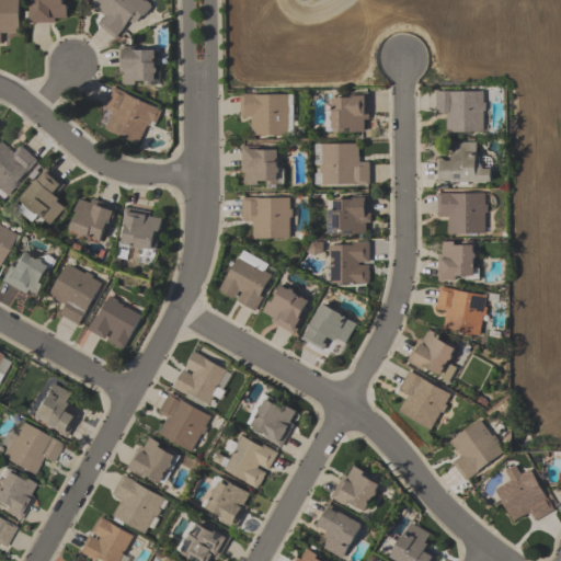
[(19,0),(20,33),(1,33),(1,43),(0,43),(0,0),(19,0)]
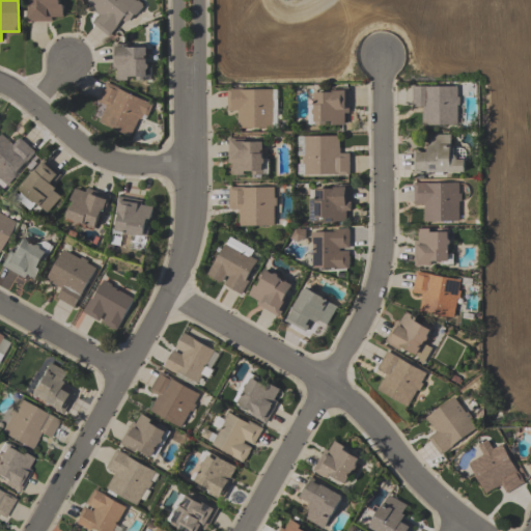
[(27,22),(27,4),(31,4),(31,0),(60,0),(60,4),(63,4),(63,17),(52,18),(52,21),(27,22)]
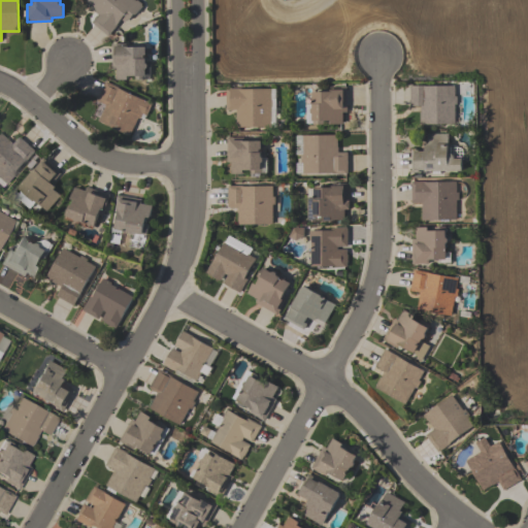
[(98,14),(85,4),(88,0),(137,0),(142,4),(141,5),(143,6),(135,15),(134,13),(128,21),(127,20),(125,23),(121,20),(118,25),(108,36),(92,23),(98,14)]
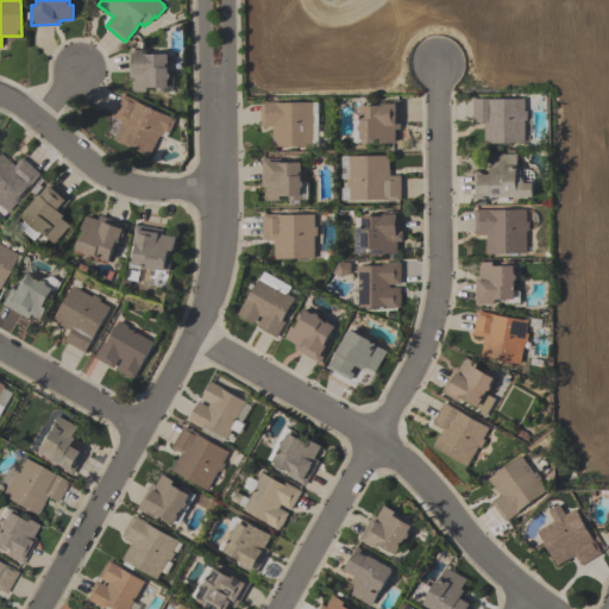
[(135,92),(135,79),(129,79),(129,51),(148,50),(148,54),(168,54),(169,73),(171,74),(171,77),(169,80),(169,92),(156,92),(156,87),(149,87),(149,92),(135,92)]
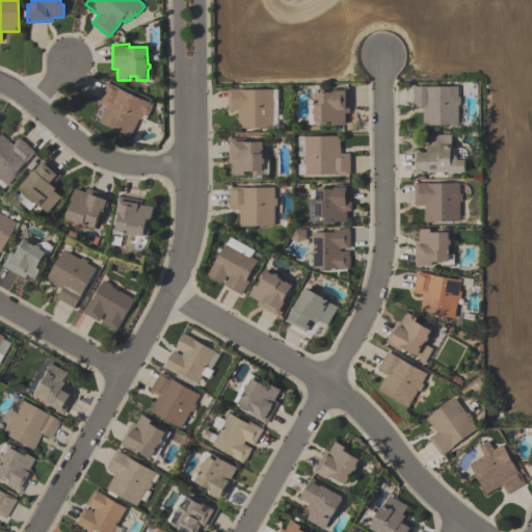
[(131,136),(100,122),(107,106),(98,102),(107,82),(120,88),(120,89),(154,105),(148,116),(144,114),(141,120),(139,118),(131,136)]
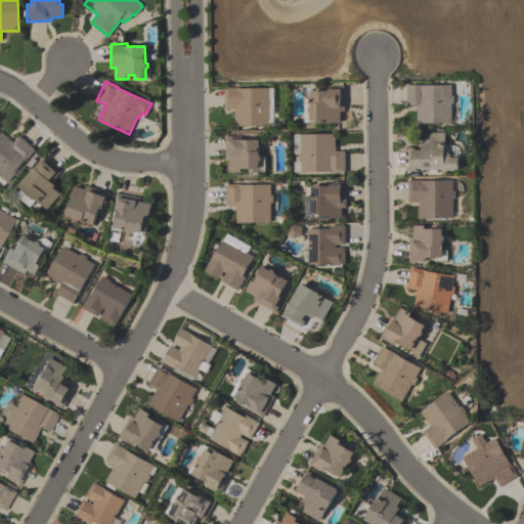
[(451,123),(418,124),(418,121),(417,121),(417,113),(418,113),(418,105),(407,105),(406,85),(422,85),(422,86),(451,85),(451,96),(453,96),(453,102),(451,102),(451,123)]
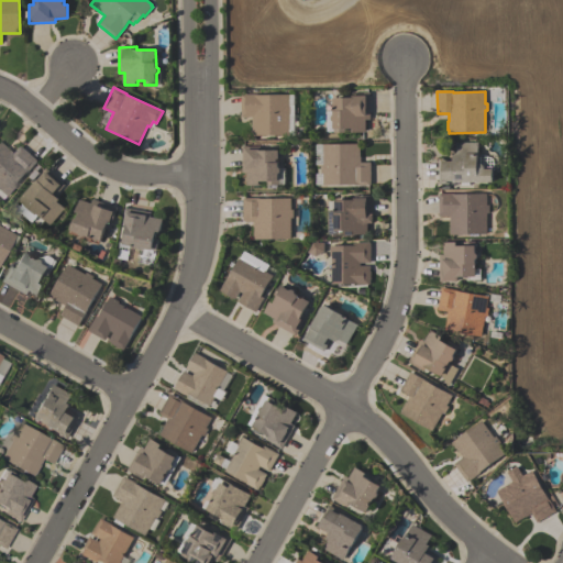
[(333,133),(333,121),(332,120),(332,117),(333,114),(333,98),(352,98),(352,94),(370,94),(371,120),(366,120),(366,132),(333,133)]
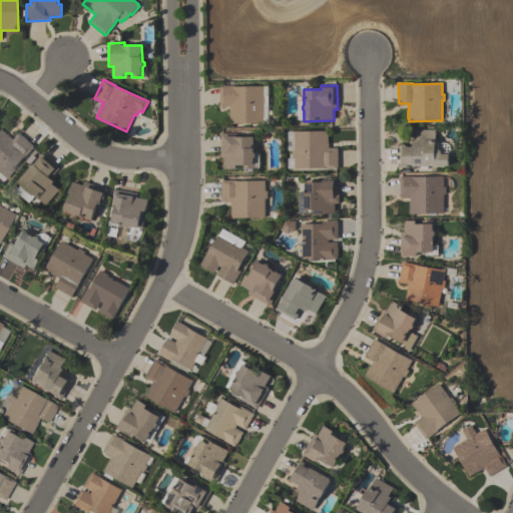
[(264,123),(229,123),(229,107),(219,107),(219,86),(231,86),(231,87),(263,86),(263,96),(268,96),(268,105),(263,105),(264,123)]
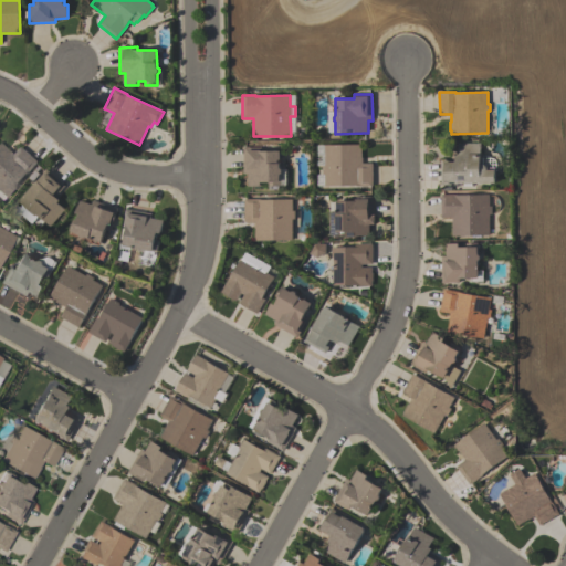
[(6,198),(0,192),(0,144),(9,152),(10,150),(14,155),(21,147),(39,163),(28,175),(27,174),(6,198)]
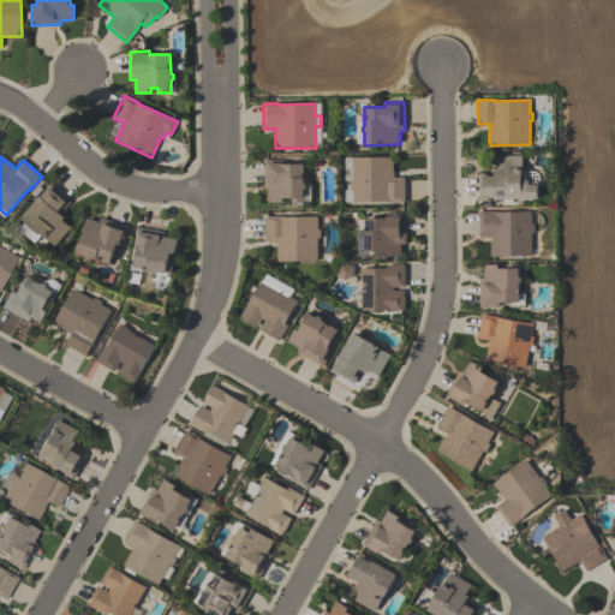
[(478,201),(478,173),(495,173),(495,156),(523,156),(523,178),(525,178),(530,183),(530,185),(538,185),(539,199),(496,199),(496,201),(478,201)]
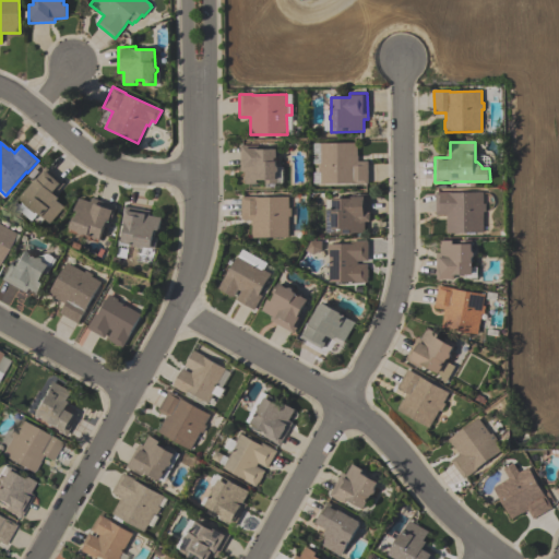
[(357,143),(357,156),(358,156),(358,162),(368,162),(368,185),(352,185),(352,183),(320,183),(320,173),(319,173),(319,164),(320,164),(320,143),(357,143)]
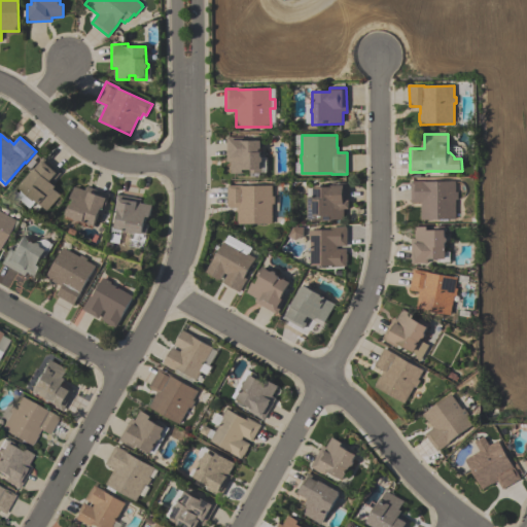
[(260,173),(251,173),(251,170),(243,170),(243,173),(231,173),(231,163),(226,163),(226,137),(242,137),(242,141),(260,141),(260,156),(262,157),(262,162),(260,163),(260,173)]
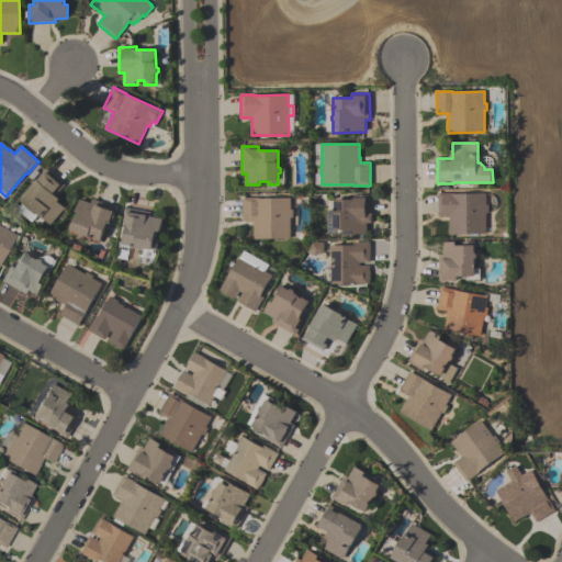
[(55,195),(59,199),(57,201),(65,209),(51,225),(40,215),(32,223),(19,211),(23,202),(21,200),(22,199),(21,199),(47,169),(65,184),(55,195)]
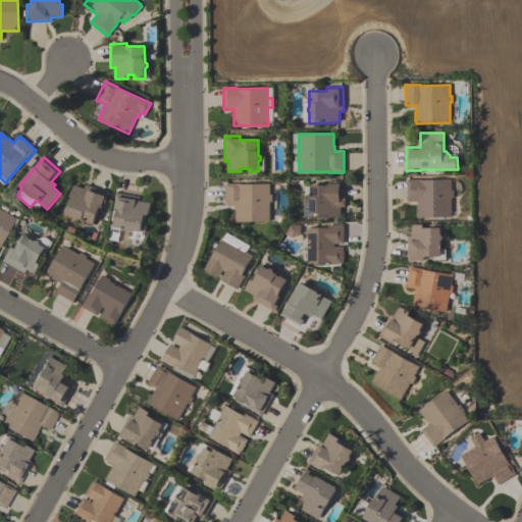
[(451,217),(417,217),(417,201),(407,201),(407,179),(419,179),(419,180),(451,179),(451,191),(453,191),(453,199),(451,199),(451,217)]
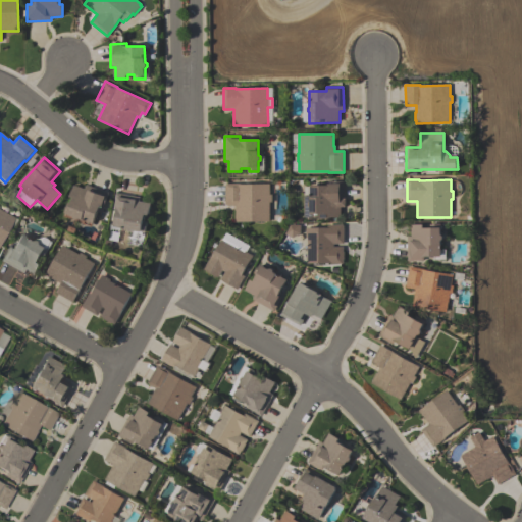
[(341,217),(330,217),(330,218),(320,218),(320,217),(305,217),(305,196),(310,196),(310,186),(327,186),(327,183),(345,183),(345,199),(346,199),(346,207),(341,207),(341,217)]
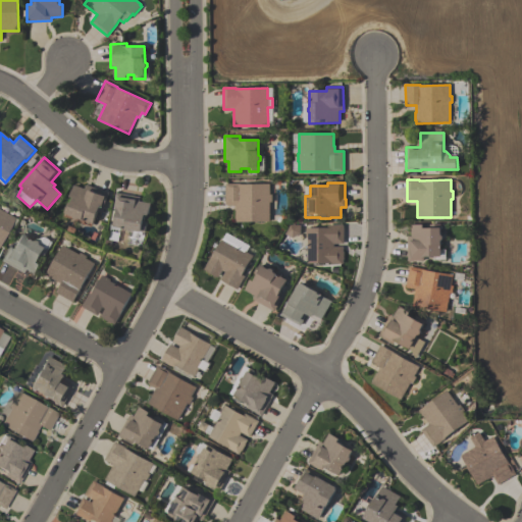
[(269,222),(236,222),(236,211),(235,211),(235,205),(224,205),(224,185),(238,184),(238,185),(269,185),(269,195),(271,195),(271,202),(269,202),(269,222)]
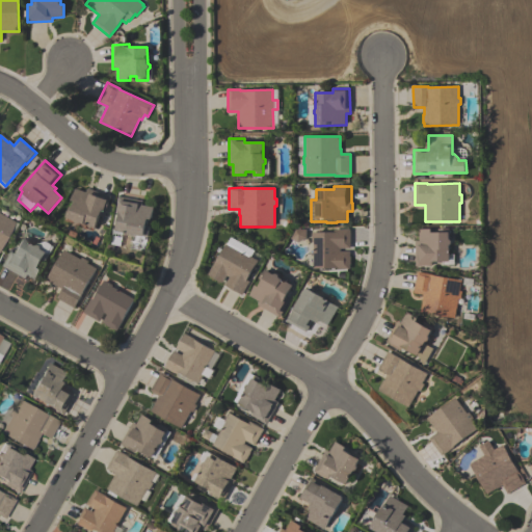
[(65,217),(70,207),(73,208),(76,202),(72,201),(76,189),(86,192),(88,189),(111,197),(106,210),(107,211),(105,217),(102,216),(97,229),(82,222),(80,223),(77,222),(76,220),(65,217)]
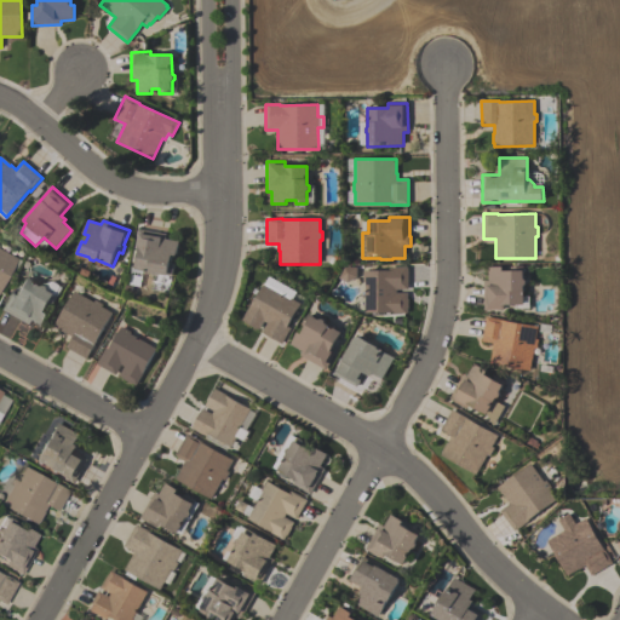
[(181,241),(178,256),(174,254),(173,263),(176,264),(174,276),(162,274),(160,276),(156,275),(155,273),(137,270),(138,260),(135,259),(136,251),(139,251),(141,250),(136,250),(138,236),(137,236),(138,229),(167,235),(166,239),(181,241)]
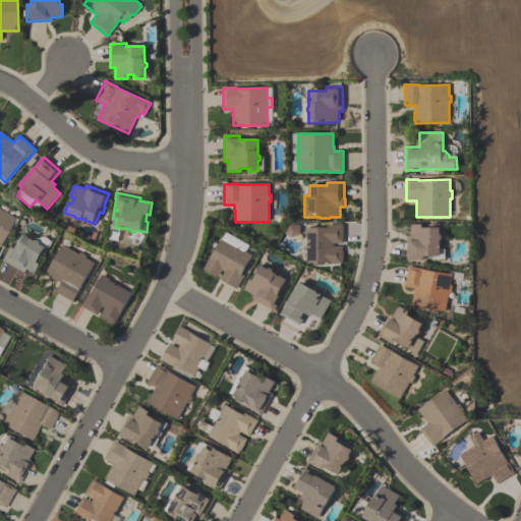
[(0,244),(0,210),(15,218),(0,244)]
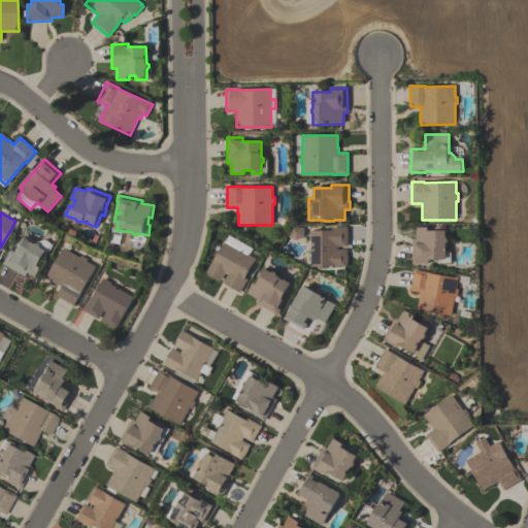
[(411,265),(411,239),(416,239),(416,228),(428,227),(428,231),(435,231),(435,228),(446,227),(446,237),(448,238),(448,242),(446,244),(447,260),(429,260),(429,264),(418,264),(418,265),(411,265)]
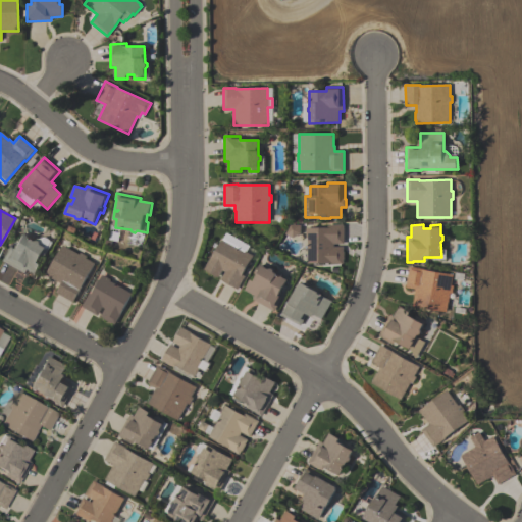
[(344,225),(344,245),(333,245),(333,247),(343,247),(343,252),(344,252),(344,260),(343,260),(343,264),(330,264),(330,263),(307,263),(307,238),(306,238),(306,228),(327,228),(327,225),(344,225)]
